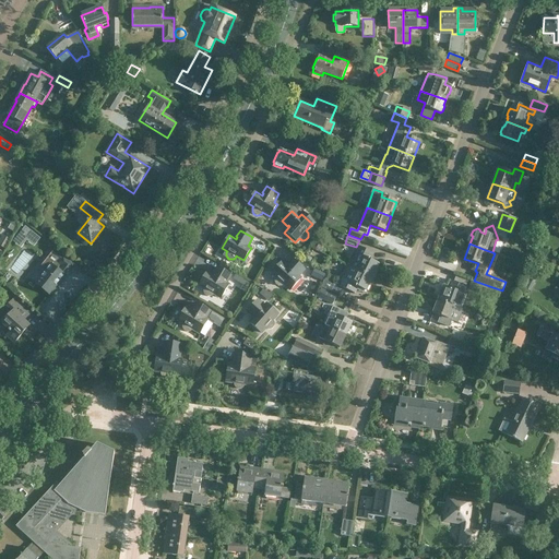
[(268,246),(264,251),(270,254),(274,249),(268,246)]
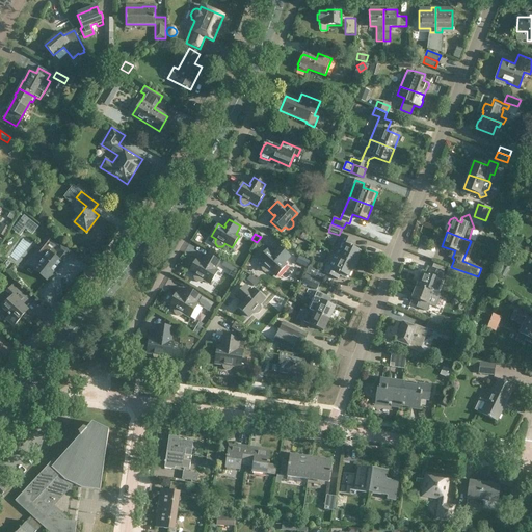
[(357,260),(356,260),(361,251),(358,251),(360,250),(352,246),(355,242),(341,235),(331,254),(355,265),(357,260)]
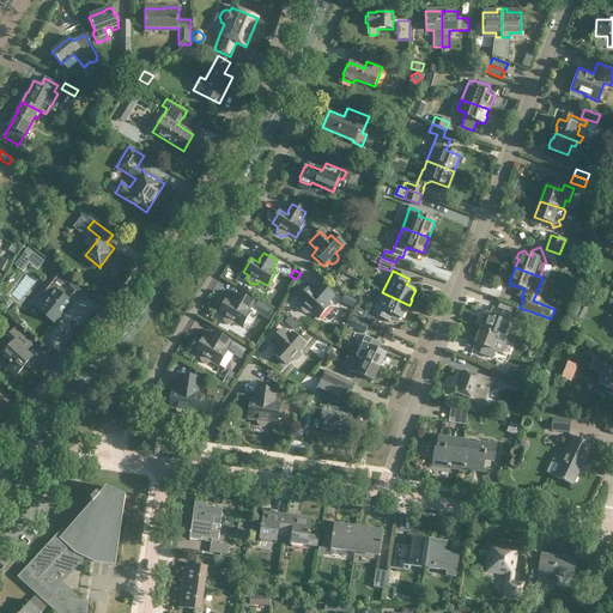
[(49,298),(40,311),(55,323),(80,291),(70,283),(68,283),(56,274),(42,292),(49,298)]
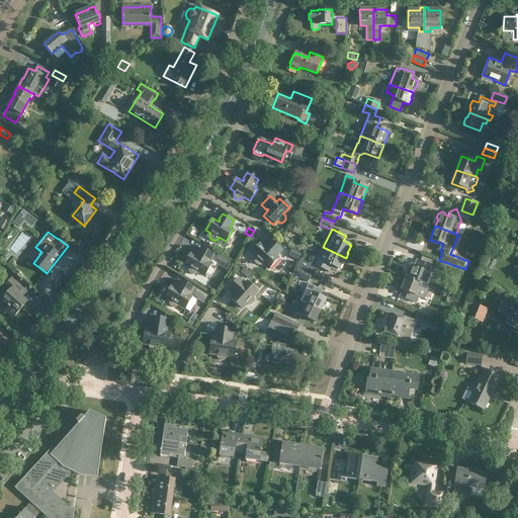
[(267,248),(261,243),(252,253),(256,257),(255,257),(255,258),(255,259),(254,260),(255,261),(255,262),(255,263),(256,263),(256,264),(257,264),(258,265),(260,265),(261,265),(261,264),(262,264),(263,263),(269,268),(278,258),(275,256),(281,249),(272,241),(267,246),(268,246),(267,248)]
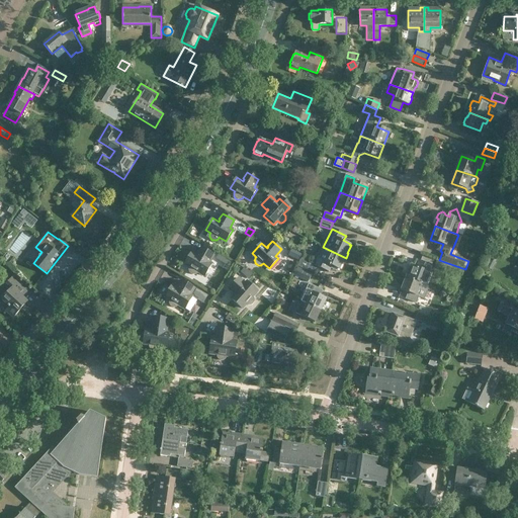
[(344,262),(346,258),(323,247),(317,261),(321,263),(319,267),(329,271),(331,267),(337,270),(338,268),(339,269),(343,262),(344,262)]
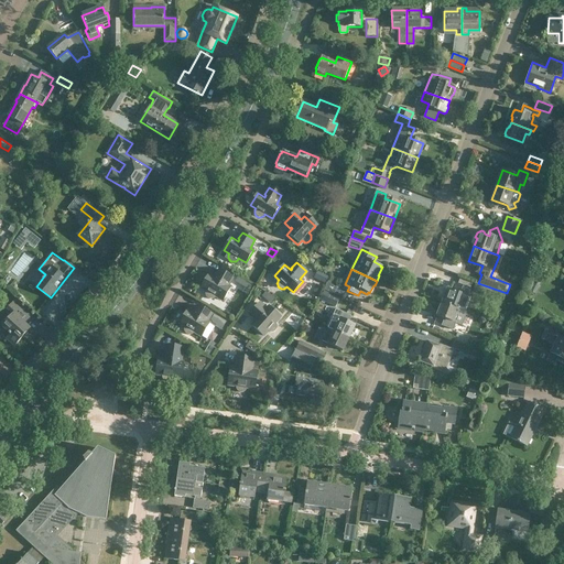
[(223,301),(230,288),(227,285),(232,278),(219,270),(216,277),(217,277),(216,279),(208,274),(201,288),(206,291),(206,292),(205,293),(205,294),(205,295),(206,295),(206,296),(207,297),(208,299),(209,299),(210,299),(213,299),(214,299),(214,297),(215,297),(215,296),(223,301)]
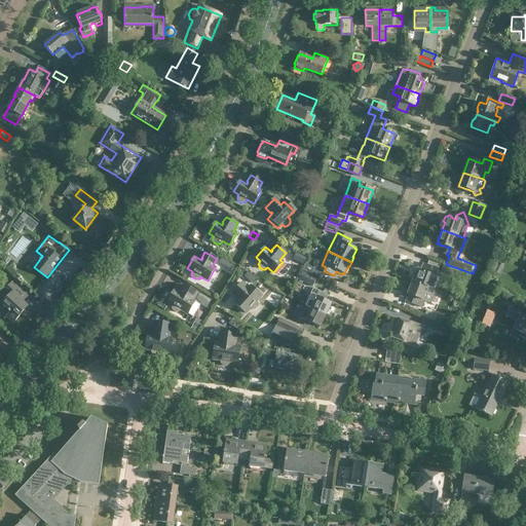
[(300,256),(297,261),(303,264),(306,258),(300,256)]
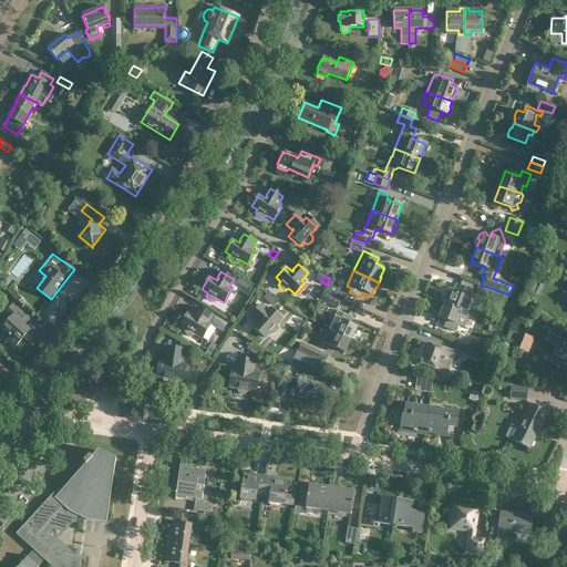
[(248,285),(243,292),(249,296),(254,288),(248,285)]
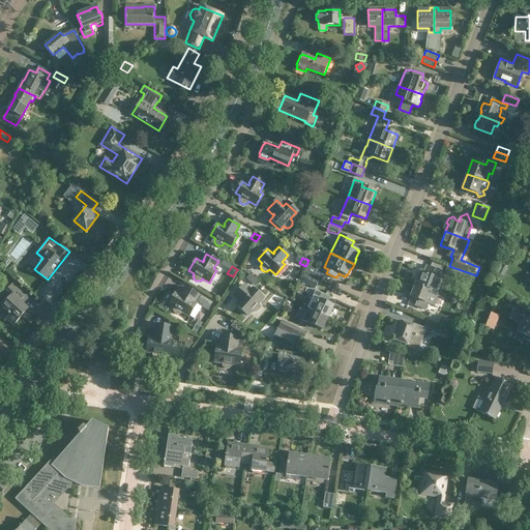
[(307,266),(304,272),(318,278),(321,272),(307,266)]
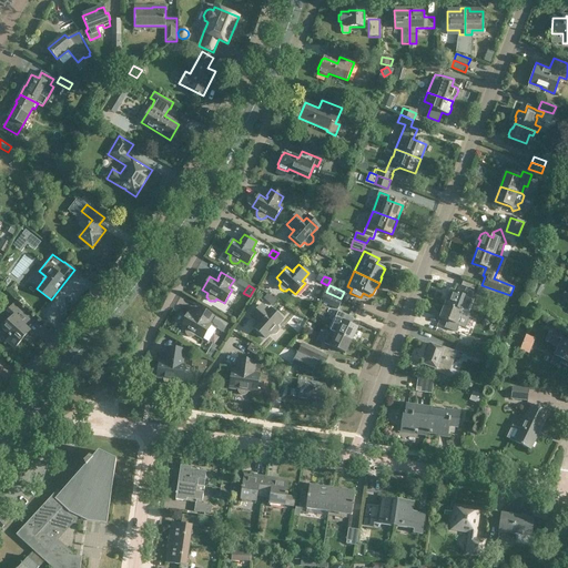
[(482,285),(478,293),(507,304),(510,296),(482,285)]
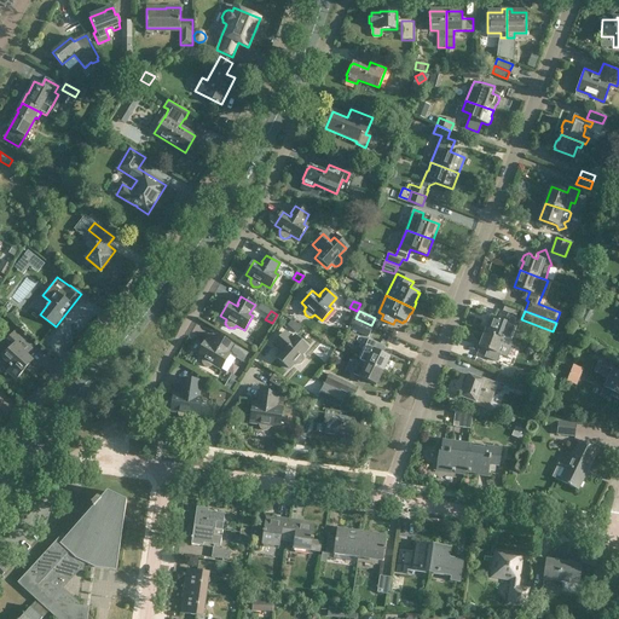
[(505,333),(508,327),(513,328),(515,318),(501,313),(497,320),(491,318),(490,319),(489,319),(486,325),(487,325),(485,333),(509,341),(512,335),(505,333)]
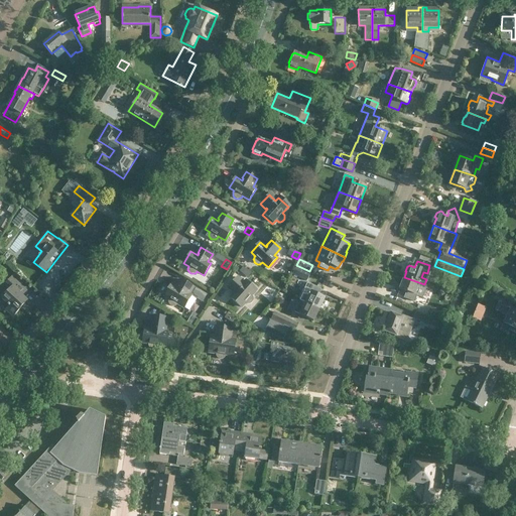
[(310,273),(296,266),(292,273),(306,280),(310,273)]
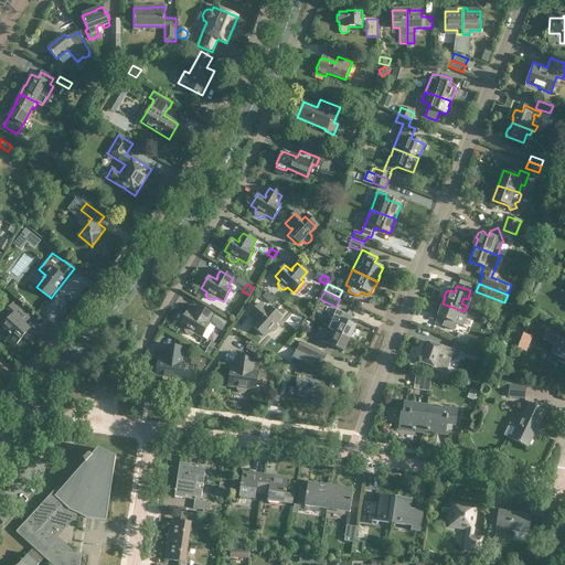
[(24,323),(29,318),(12,304),(7,309),(11,313),(0,326),(9,333),(9,334),(10,336),(7,339),(14,347),(30,329),(24,323)]
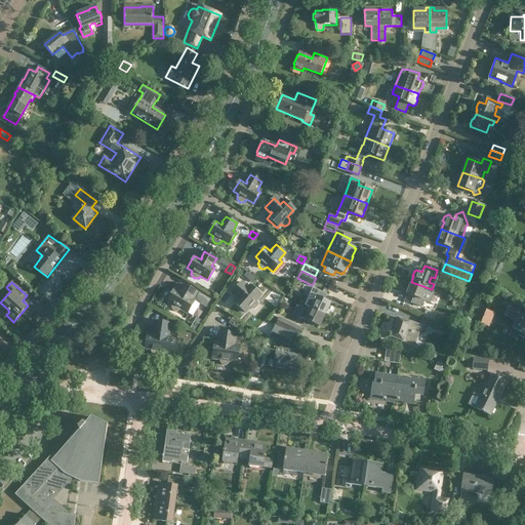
[(245,313),(249,308),(249,309),(250,309),(251,309),(251,310),(253,310),(254,309),(255,309),(255,308),(256,308),(256,307),(257,306),(257,305),(257,304),(257,303),(256,301),(255,300),(260,294),(250,285),(248,288),(241,282),(233,292),(237,296),(238,295),(240,297),(235,304),(245,313)]
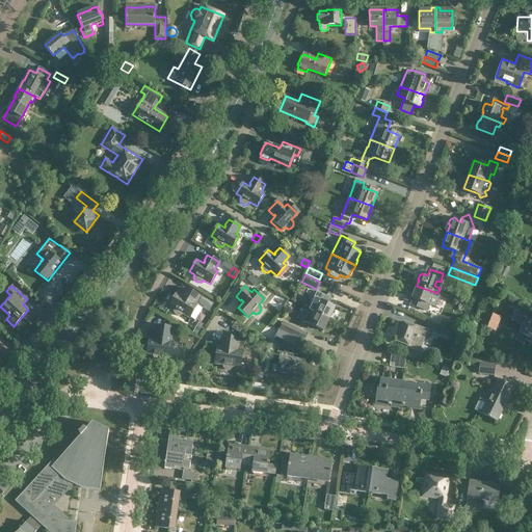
[(417,308),(427,311),(429,306),(435,308),(441,294),(437,293),(417,286),(415,291),(414,291),(411,296),(414,296),(413,298),(420,300),(417,308)]
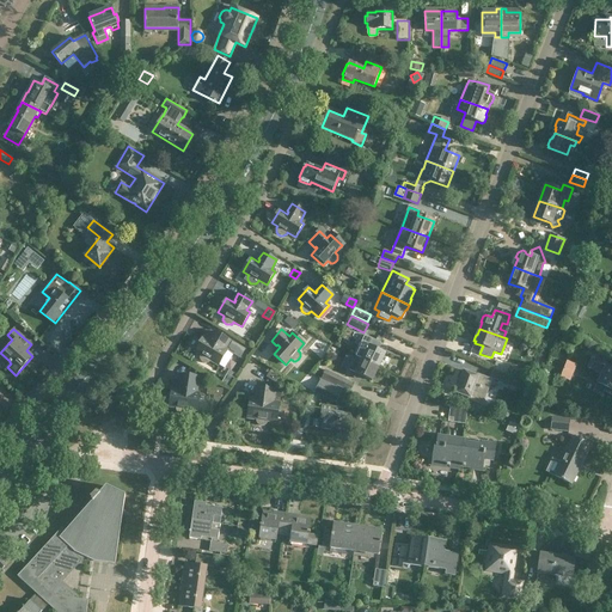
[(219,365),(227,352),(224,349),(228,340),(215,331),(210,338),(212,340),(210,342),(203,337),(195,350),(201,354),(200,355),(200,356),(200,357),(200,359),(200,360),(201,361),(202,362),(203,363),(204,363),(206,363),(207,363),(208,362),(209,362),(210,361),(210,360),(219,365)]
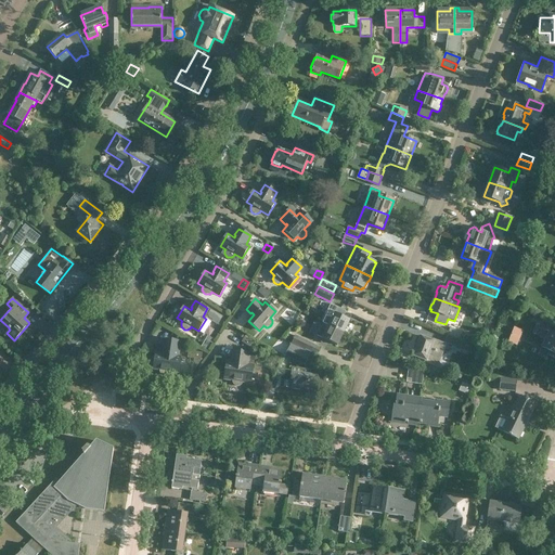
[(343,333),(349,321),(341,317),(344,311),(345,311),(346,311),(331,304),(322,323),(343,333)]
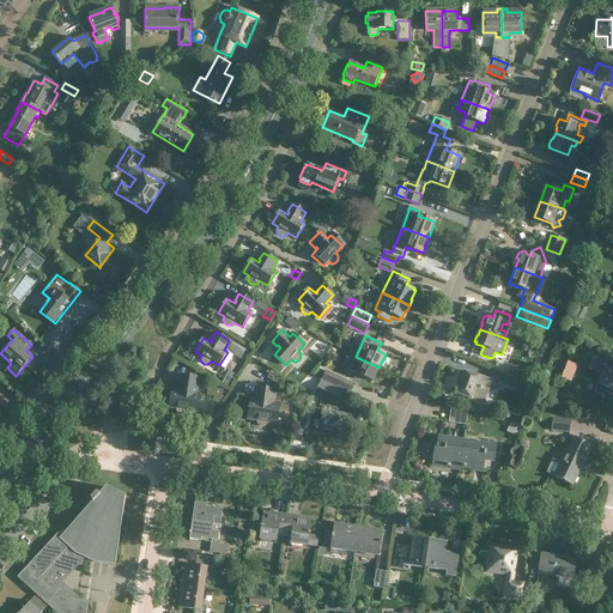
[(605,393),(612,396),(612,370),(607,366),(611,358),(595,351),(588,366),(596,370),(595,372),(602,376),(594,393),(602,396),(605,393)]
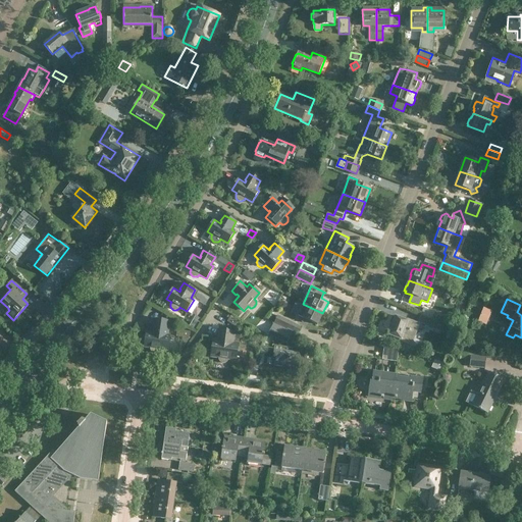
[(298,315),(317,324),(322,313),(303,304),(298,315)]
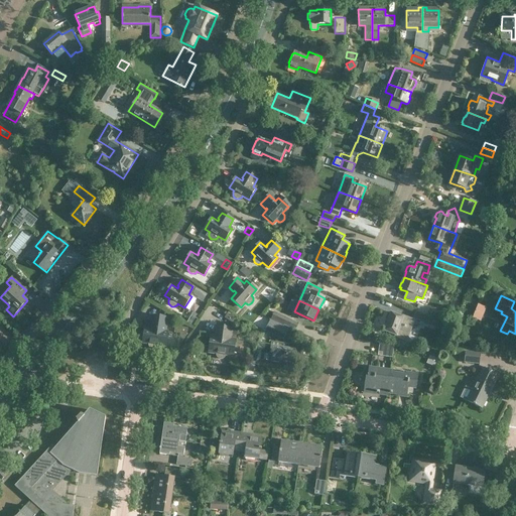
[(419,305),(416,311),(430,317),(432,310),(419,305)]
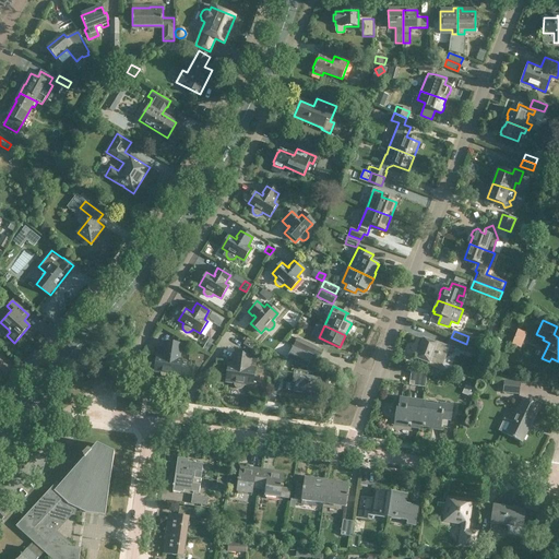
[(247,336),(244,343),(251,347),(256,342),(247,336)]
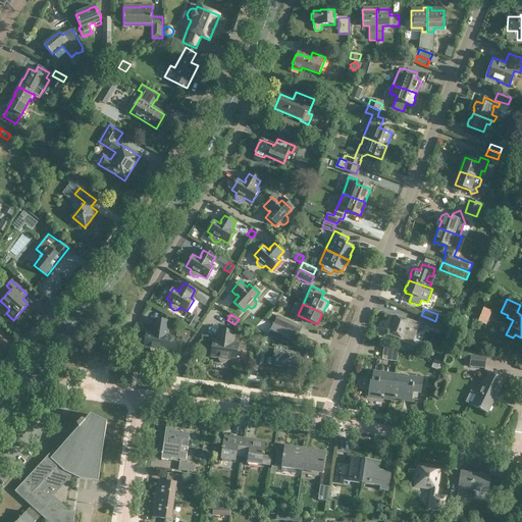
[(273,322),(279,325),(286,329),(288,328),(298,333),(301,327),(277,315),(273,322)]
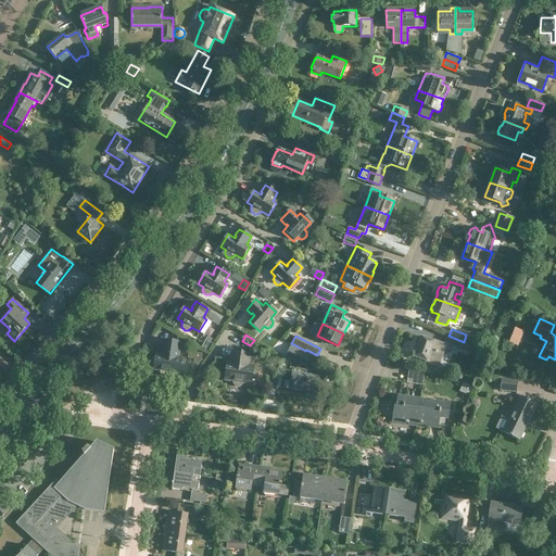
[(464,342),(447,336),(445,343),(462,350),(464,342)]
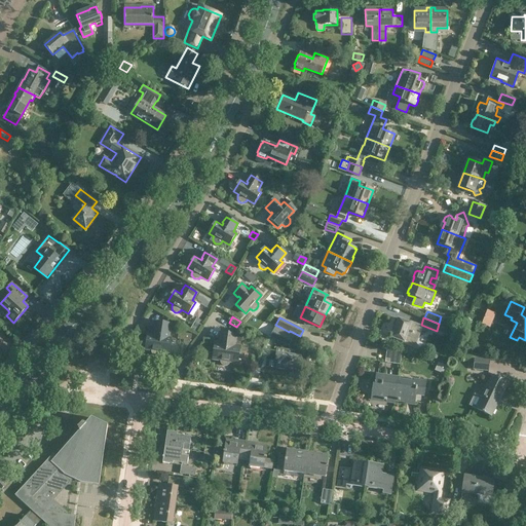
[(399,318),(391,338),(414,346),(421,328),(399,318)]
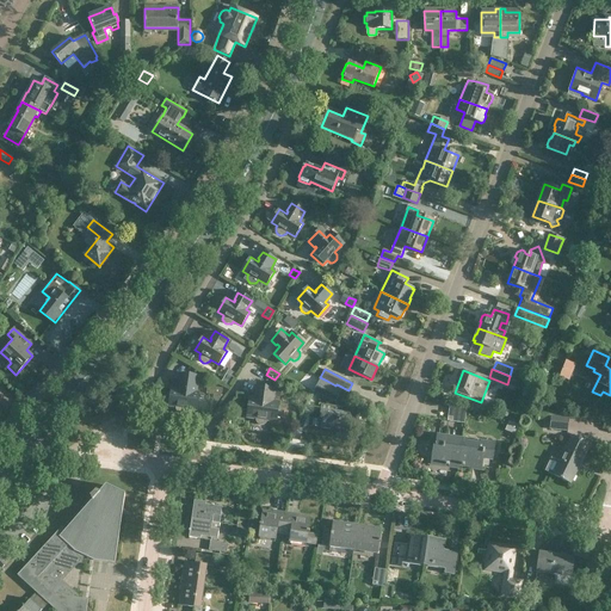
[(187,409),(187,408),(196,409),(198,393),(195,393),(197,376),(181,374),(179,388),(180,388),(180,390),(171,389),(168,406),(176,406),(176,407),(176,408),(176,409),(177,411),(177,412),(178,412),(179,413),(180,413),(181,413),(183,413),(184,413),(185,412),(186,411),(186,409),(187,409)]
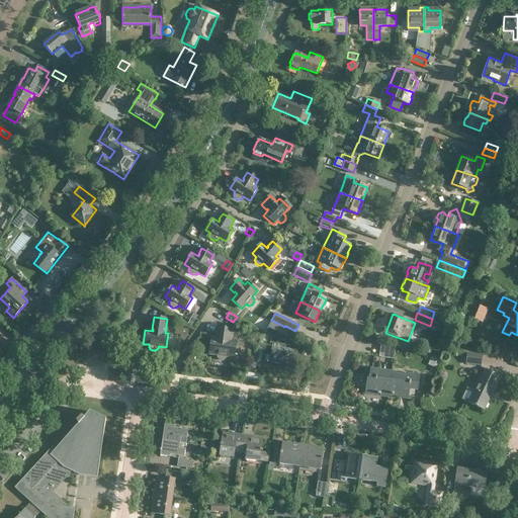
[(271,320),(266,331),(284,340),(289,329),(284,327),(277,323),(271,320)]
